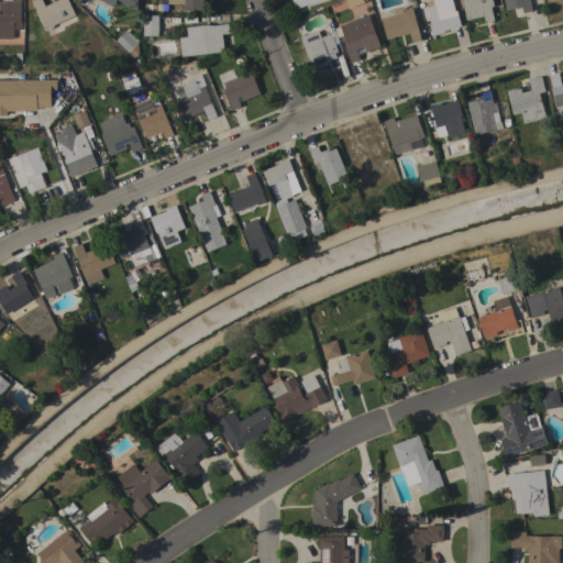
[(0,39),(0,2),(6,2),(6,0),(20,0),(20,22),(21,22),(21,30),(13,30),(13,39),(0,39)]
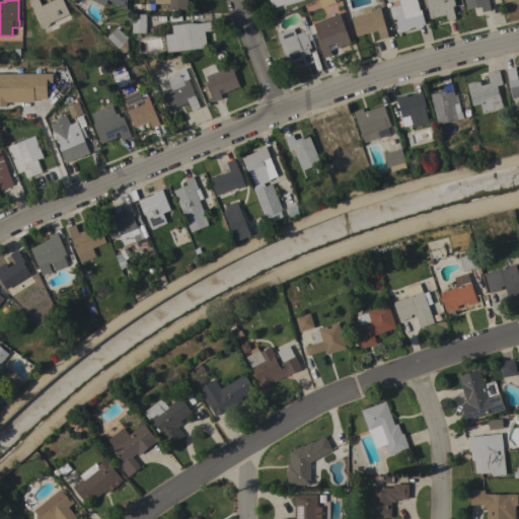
[(52,0),(62,0),(69,13),(68,14),(70,18),(57,24),(58,27),(51,30),(48,25),(42,28),(28,1),(30,0),(38,0),(41,5),(52,0)]
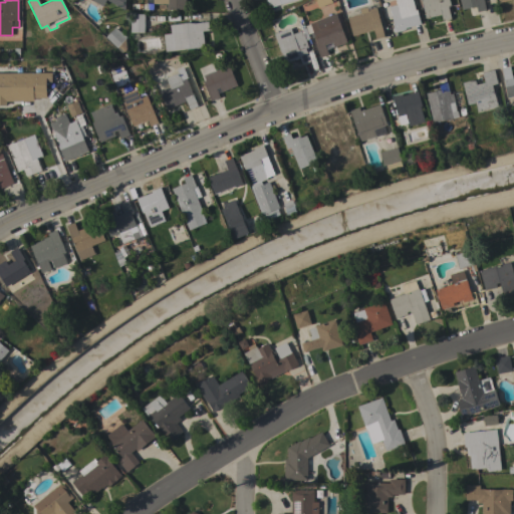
[(91,0),(102,6),(105,0),(120,8),(124,0),(91,0)]
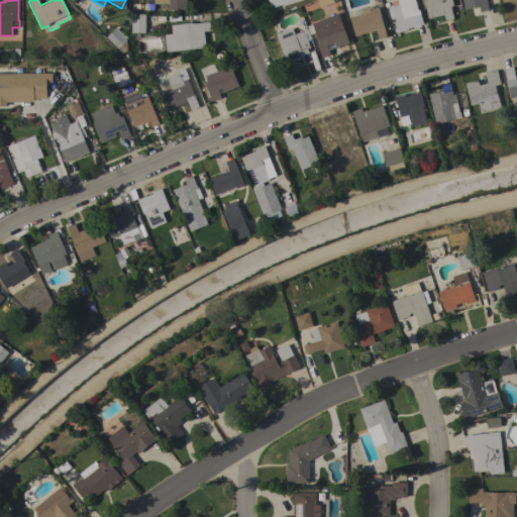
[(152,4),(152,0),(186,0),(186,9),(167,9),(167,4),(152,4)]
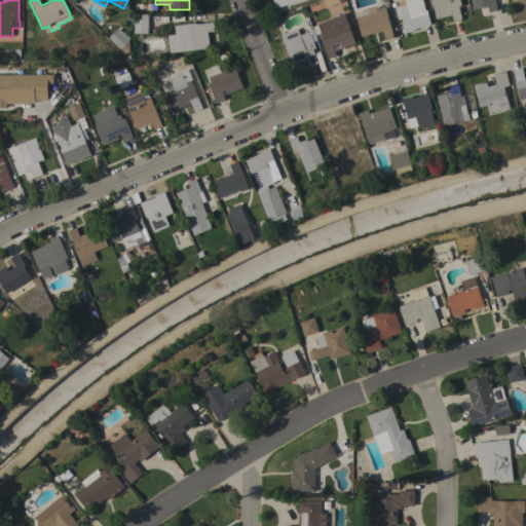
[(285,0),(287,4),(274,8),(272,0),(285,0)]
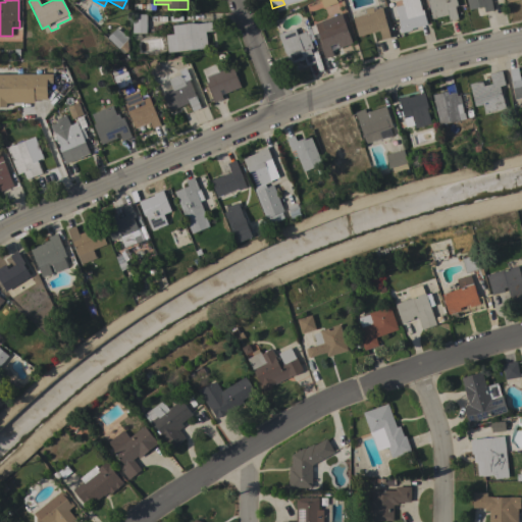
[(418,0),(421,10),(423,10),(427,24),(411,29),(411,30),(402,33),(399,20),(407,18),(401,0),(418,0)]
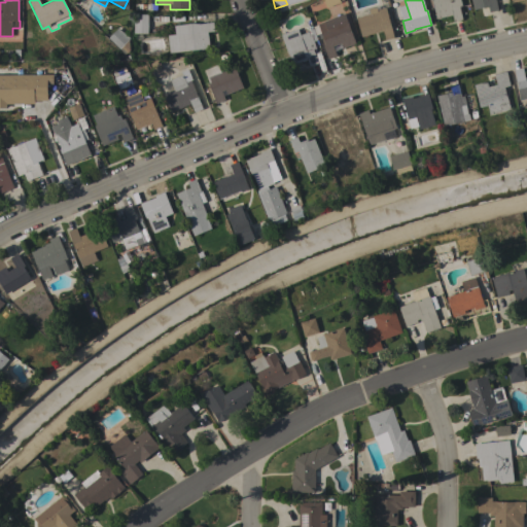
[(431,0),(459,0),(461,6),(459,6),(462,20),(454,22),(452,14),(436,19),(431,0)]
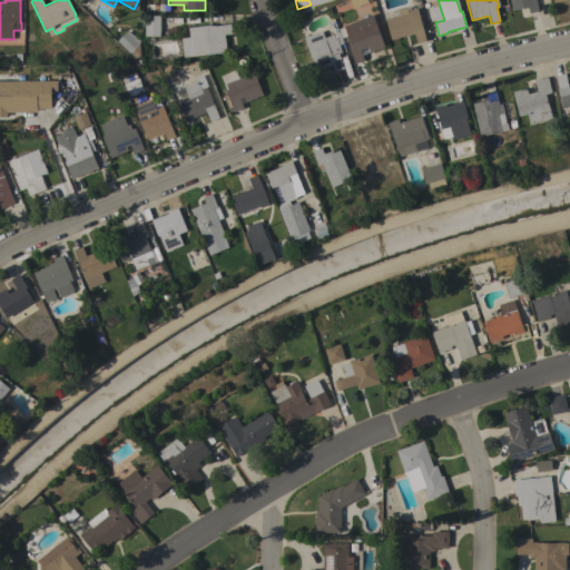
[(509,0),(536,0),(539,11),(529,13),(528,7),(512,10),(509,0)]
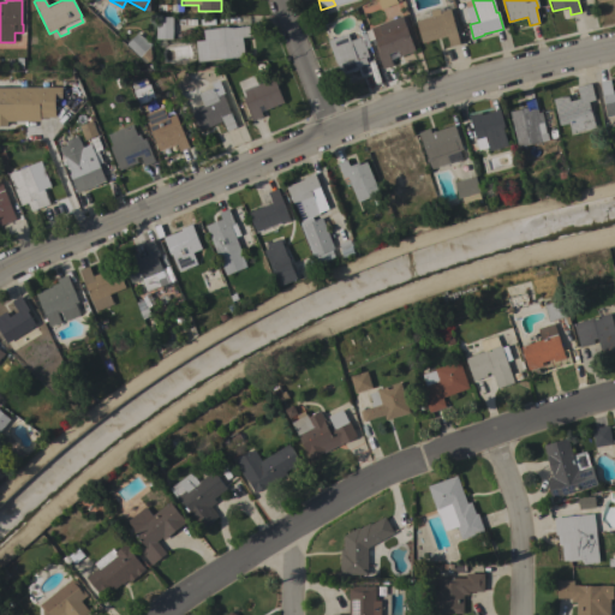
[(429,17),(427,10),(441,6),(442,11),(449,10),(459,45),(449,47),(447,36),(422,43),(416,21),(429,17)]
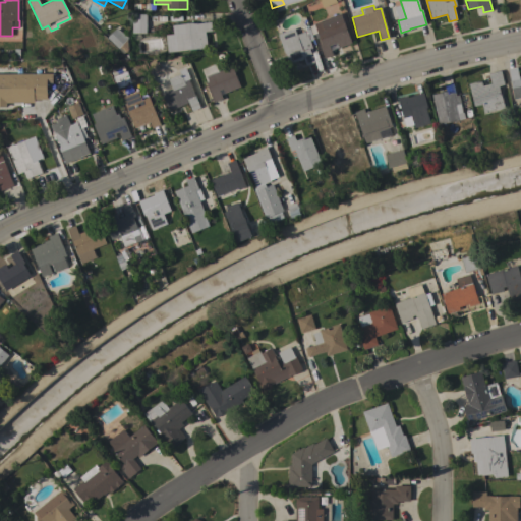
[(351,44),(339,48),(337,43),(329,46),(333,55),(325,59),(319,45),(321,44),(313,23),(340,13),(351,44)]
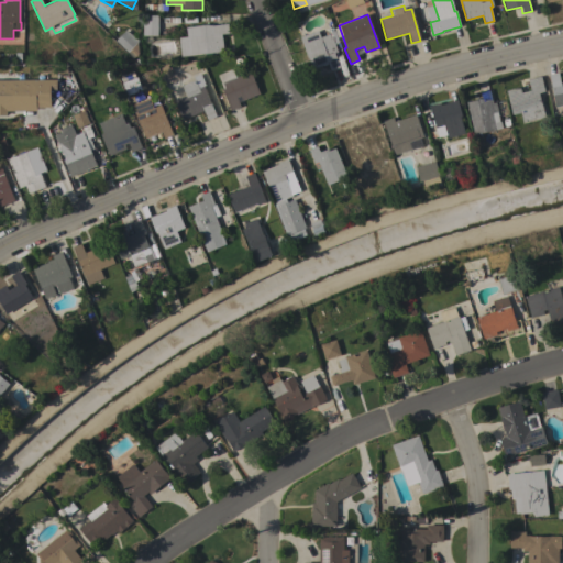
[(157,36),(142,35),(143,15),(157,15),(157,36)]
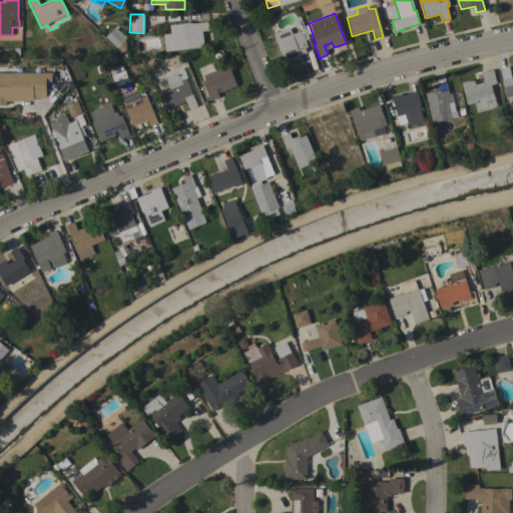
[(189,22),(192,23),(207,22),(208,30),(201,31),(203,47),(164,52),(162,34),(170,33),(169,25),(189,22)]
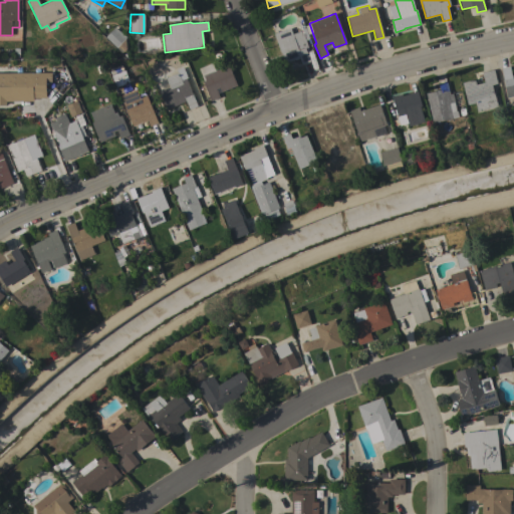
[(105,37),(113,28),(125,38),(125,51),(121,52),(105,37)]
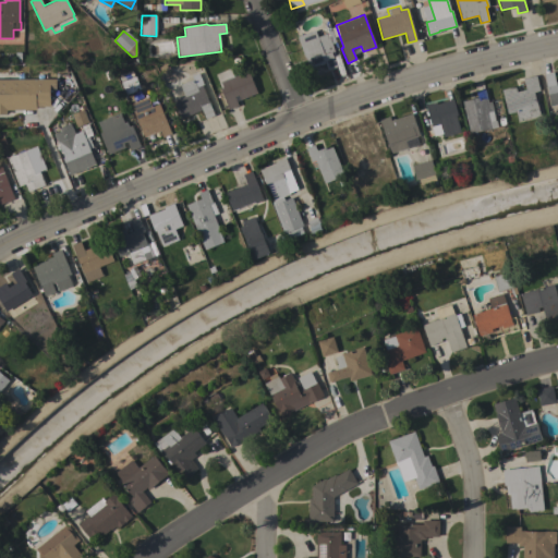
[(298,37),(315,31),(317,37),(328,33),(334,49),(330,50),(336,67),(327,70),(325,63),(308,70),(298,37)]
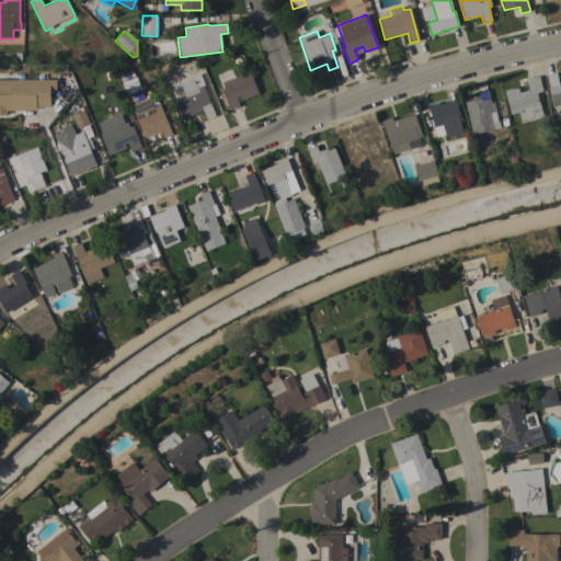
[(221,89),(222,89),(216,75),(231,68),(236,77),(250,71),(259,93),(242,101),(240,95),(236,98),(239,106),(230,110),(221,89)]
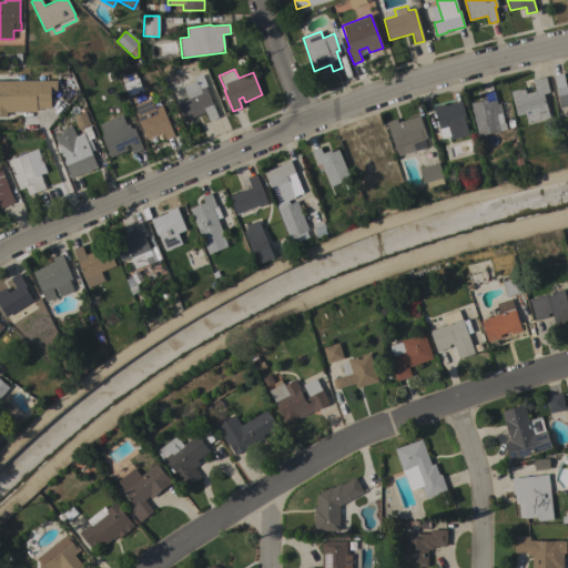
[(128,97),(121,78),(135,72),(142,90),(128,97)]
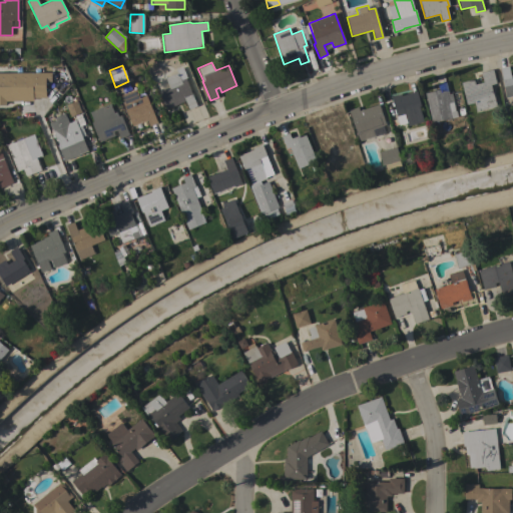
[(500,68),(509,66),(510,75),(512,74),(512,96),(506,97),(500,68)]
